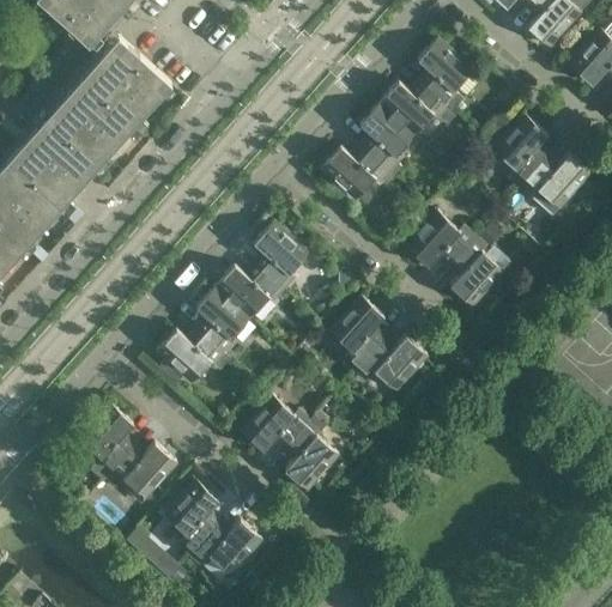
[(8,0),(59,44),(61,48),(61,52),(60,55),(13,108),(22,116),(125,0),(8,0)]
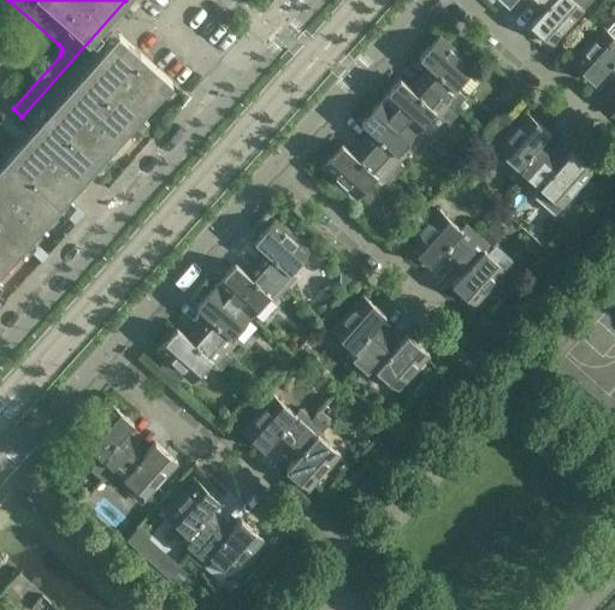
[(528,0),(533,4),(537,0),(496,0),(508,11),(518,0),(528,0)]
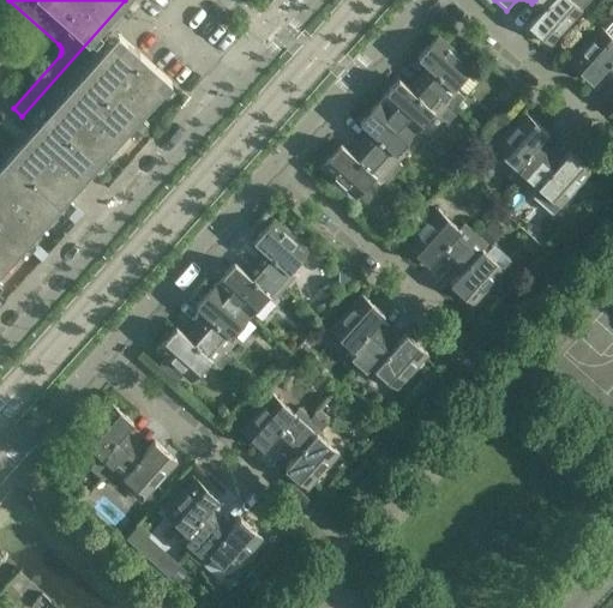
[(565,0),(535,0),(532,4),(542,13),(528,30),(551,49),(582,14),(565,0)]
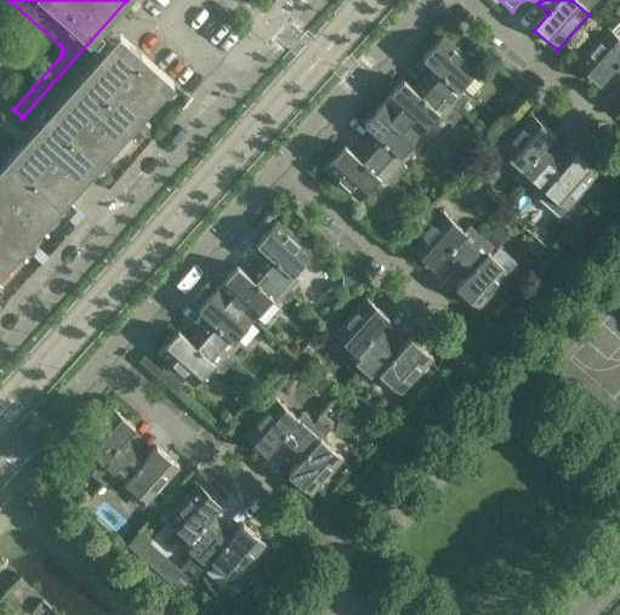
[(614,73),(619,77),(619,41),(610,33),(578,68),(599,89),(614,73)]
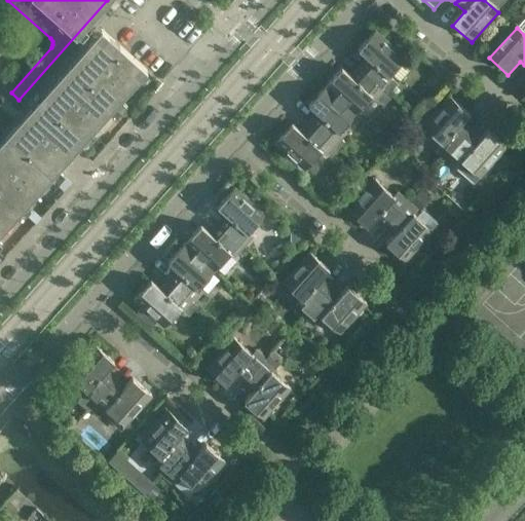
[(69,145),(77,152),(147,74),(101,33),(30,112),(38,120),(34,125),(63,151),(69,145)]
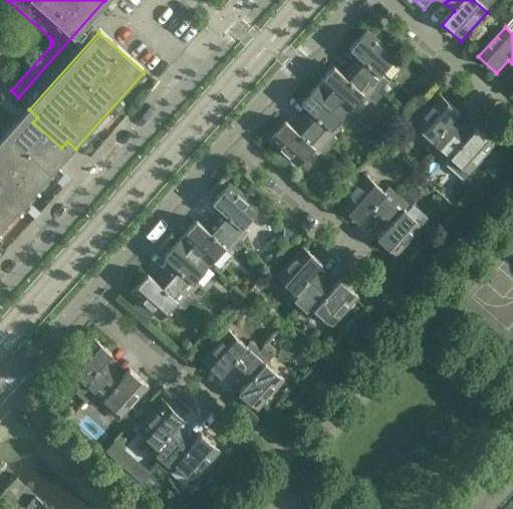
[(355,73),(375,91),(379,95),(389,85),(380,78),(397,60),(366,34),(350,52),(363,64),(355,73)]
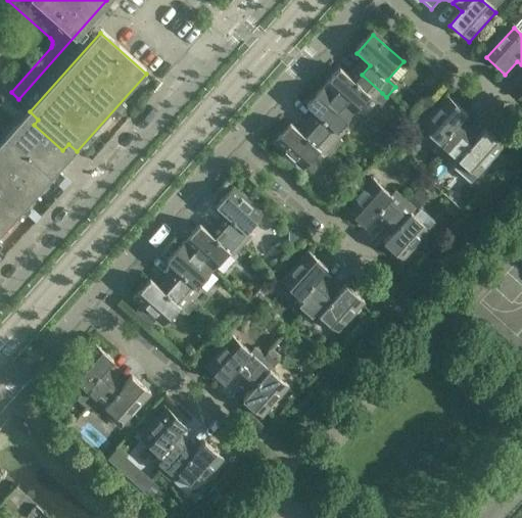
[(340,72),(323,90),(353,118),(369,99),(373,103),(382,93),(362,75),(353,84),(340,72)]
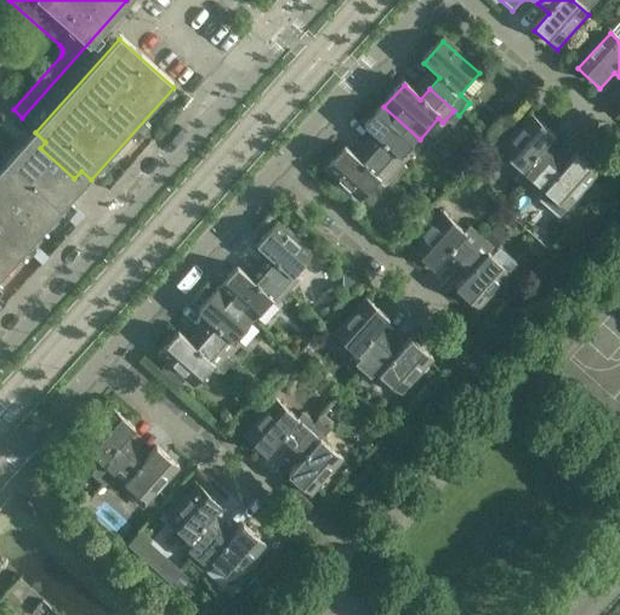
[(420,140),(384,107),(364,129),(380,143),(371,154),(402,182),(408,174),(402,169),(405,164),(400,160),(420,140)]
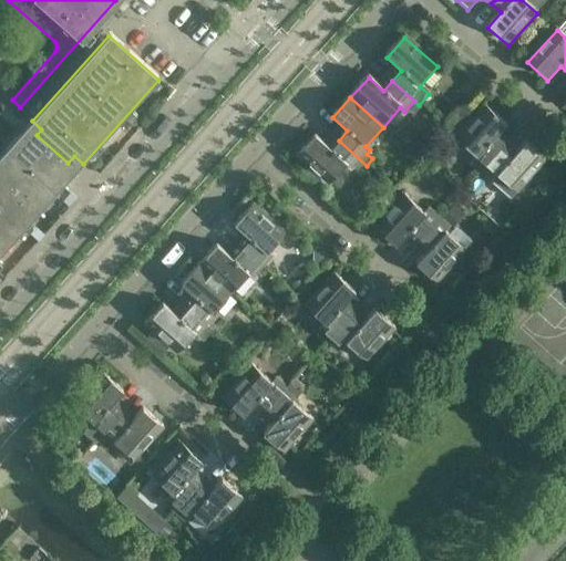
[(0,123),(6,124),(12,116),(4,108),(0,108),(0,123)]
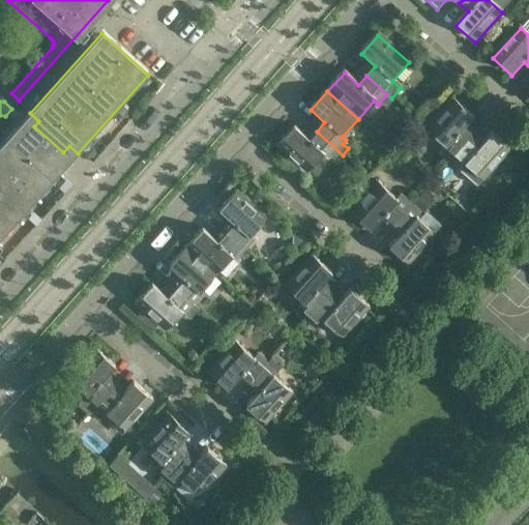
[(441,152),(451,162),(470,141),(461,133),(473,118),(454,101),(427,132),(445,148),(441,152)]
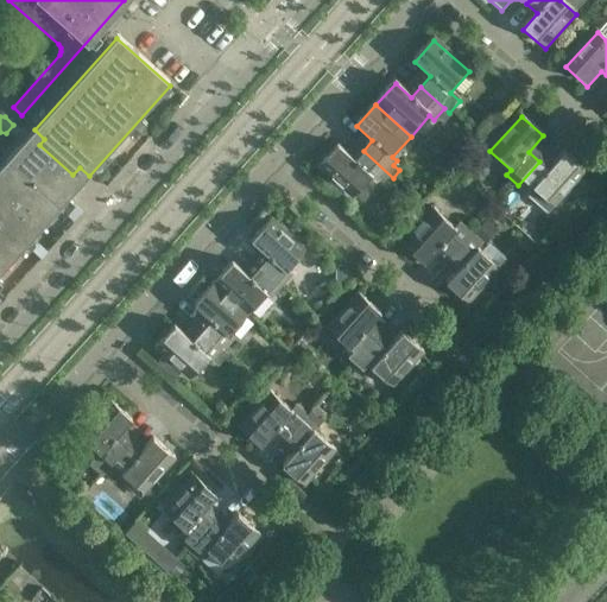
[(375,184),(385,173),(392,179),(393,178),(364,151),(353,162),(337,147),(318,170),(353,201),(372,179),(375,184)]
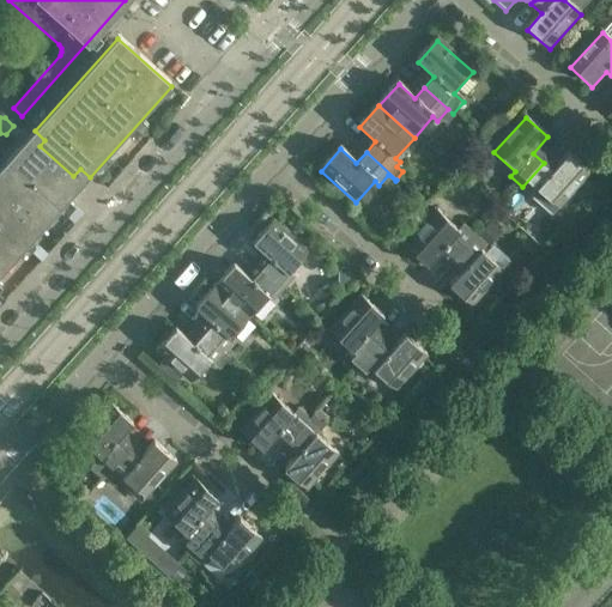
[(17,152),(0,170),(0,277),(68,201),(59,193),(66,184),(31,155),(26,161),(17,152)]
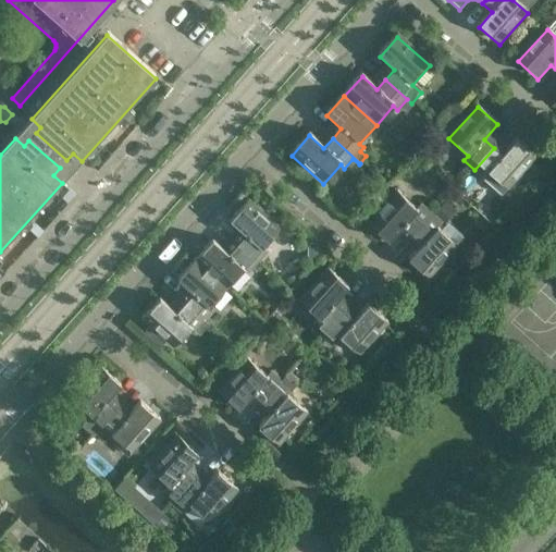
[(504,157),(494,148),(474,170),(485,179),(483,182),(502,198),(536,160),(517,142),(504,157)]
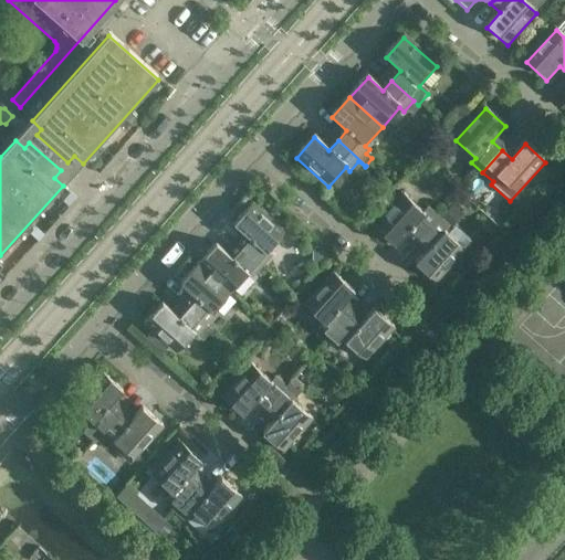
[(409,234),(419,243),(439,221),(428,211),(424,215),(405,198),(375,230),(396,249),(409,234)]
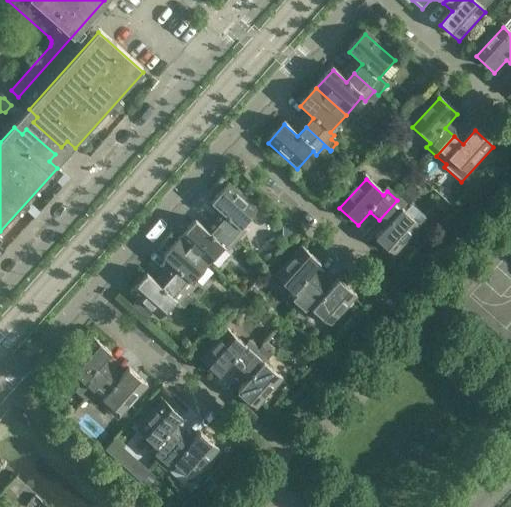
[(225,217),(217,226),(237,244),(245,234),(242,231),(258,213),(228,187),(211,205),(225,217)]
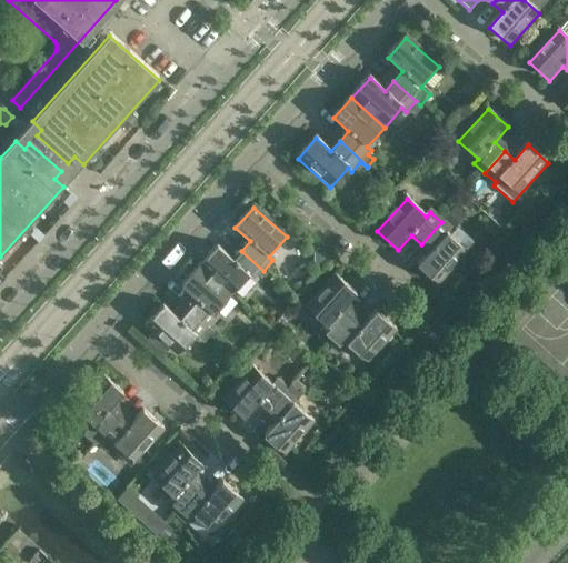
[(441,222),(421,244),(431,253),(418,268),(438,287),(468,253),(448,235),(451,232),(441,222)]
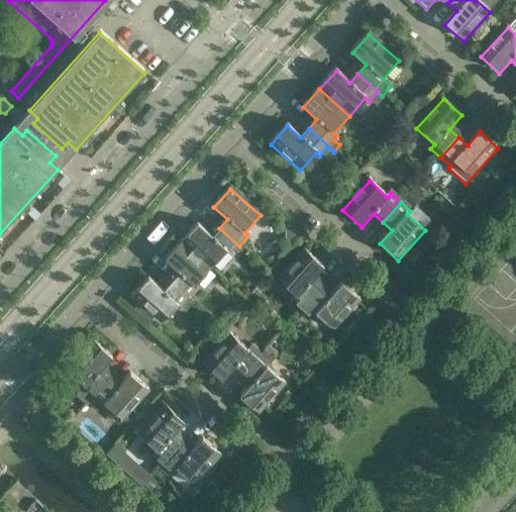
[(197,225),(181,243),(211,270),(226,252),(230,257),(239,246),(219,228),(211,237),(197,225)]
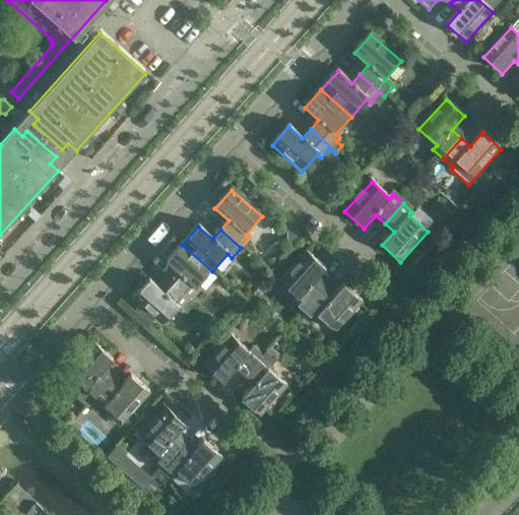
[(212,271),(182,245),(166,263),(179,275),(171,284),(191,303),(200,293),(196,290),(212,271)]
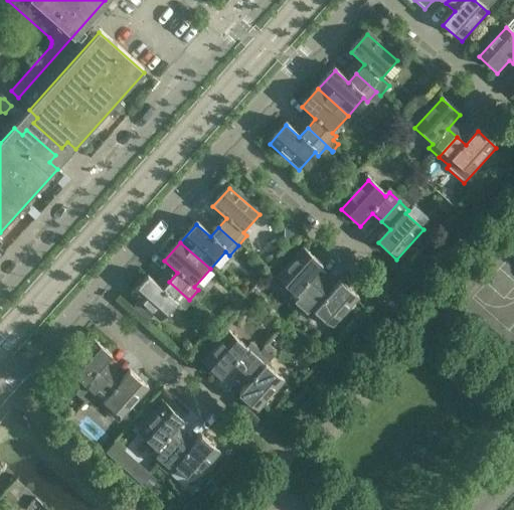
[(288,305),(298,314),(320,290),(311,281),(323,268),(305,251),(278,281),(296,297),(288,305)]
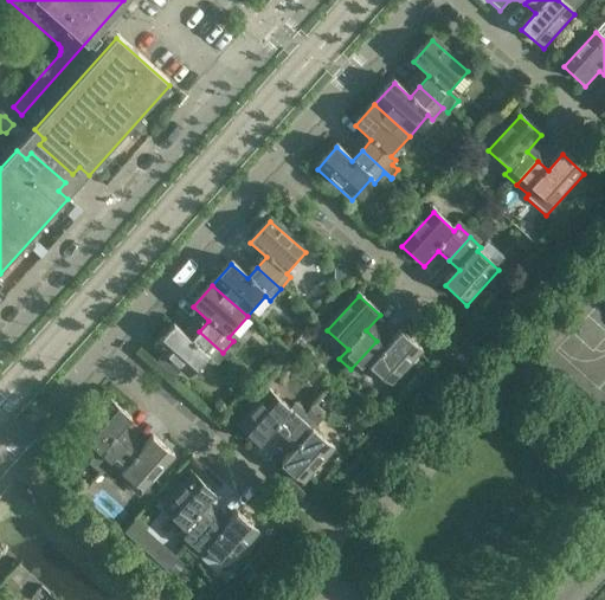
[(227,357),(223,353),(199,331),(190,342),(174,328),(155,349),(190,381),(208,360),(218,368),(227,357)]
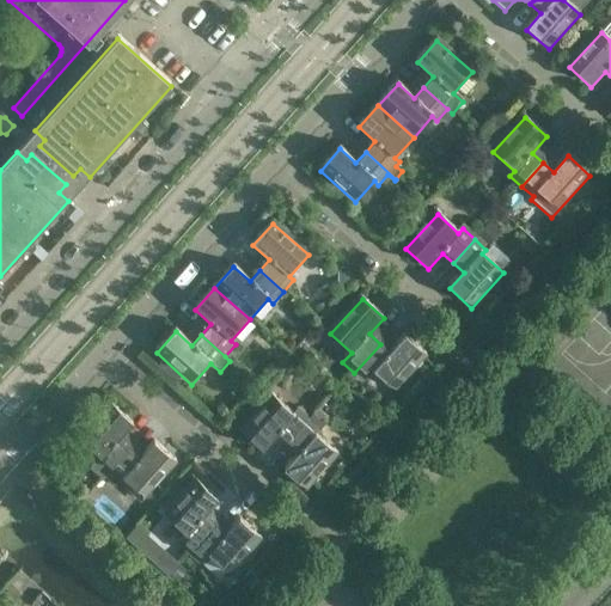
[(391,354),(380,344),(354,373),(366,383),(374,374),(396,392),(427,357),(405,337),(391,354)]
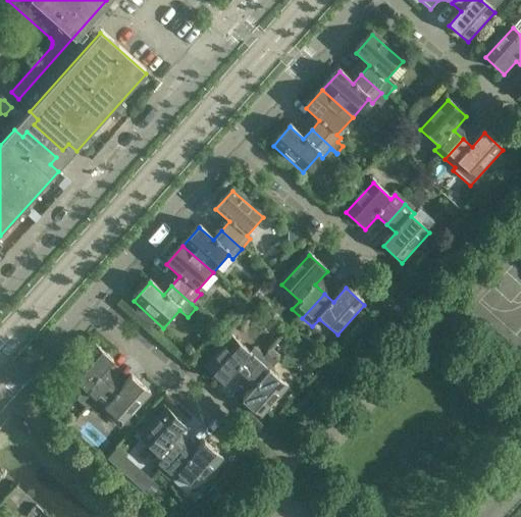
[(237,372),(246,380),(264,361),(254,352),(251,355),(232,340),(206,369),(224,386),(237,372)]
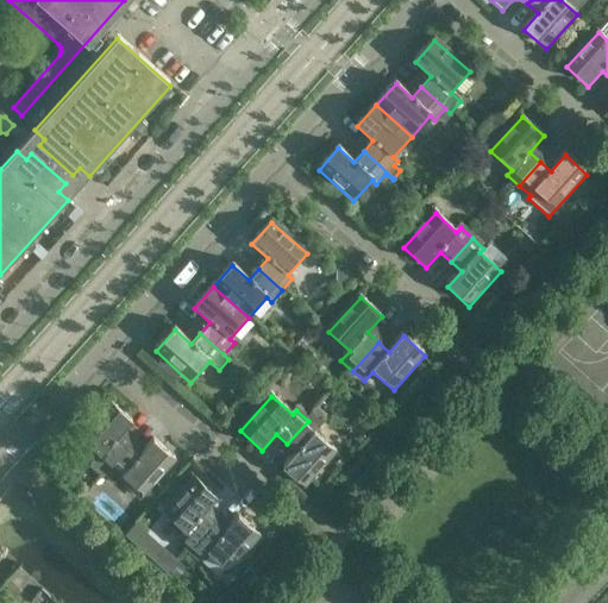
[(100,458),(96,462),(89,470),(101,479),(104,477),(129,448),(118,439),(132,424),(111,403),(80,439),(100,458)]
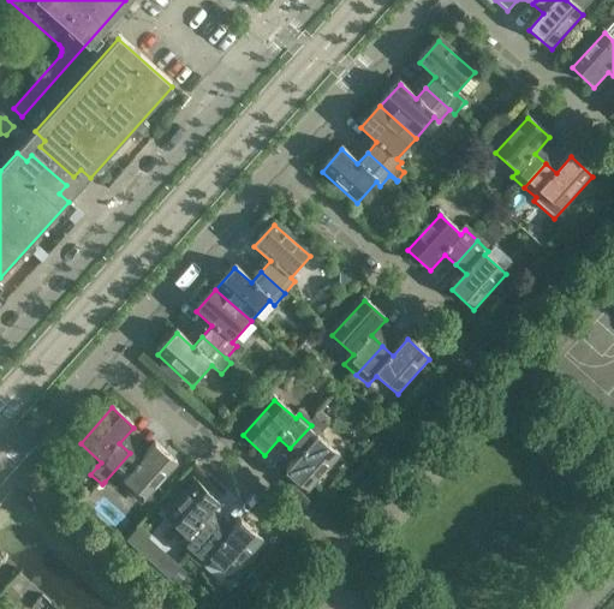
[(315,419),(311,425),(290,448),(300,458),(286,475),(308,494),(340,459),(319,440),(327,430),(315,419)]
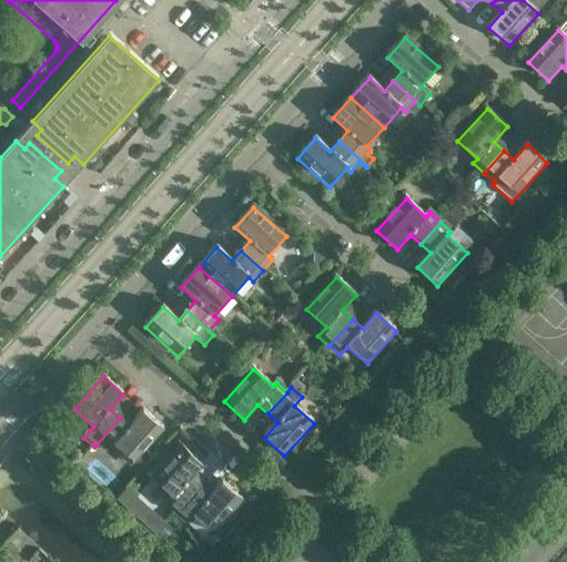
[(130,427),(120,418),(97,445),(108,455),(110,452),(130,469),(164,430),(143,412),(130,427)]
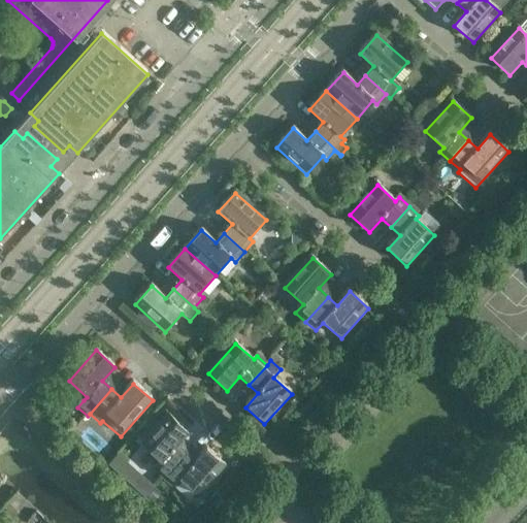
[(154,470),(163,480),(186,455),(176,447),(189,433),(169,416),(142,447),(161,463),(154,470)]
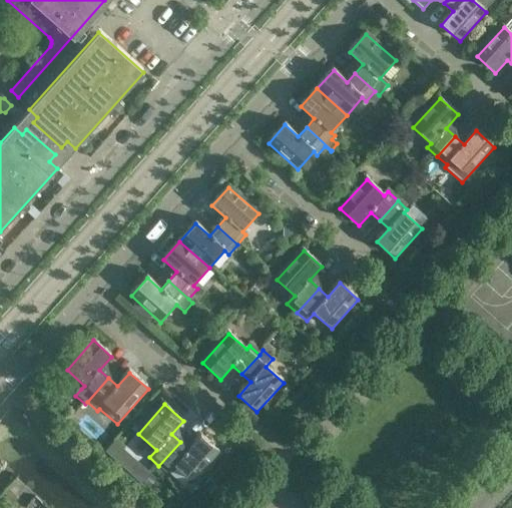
[(189,450),(180,442),(158,466),(168,475),(175,467),(193,483),(219,454),(201,437),(189,450)]
